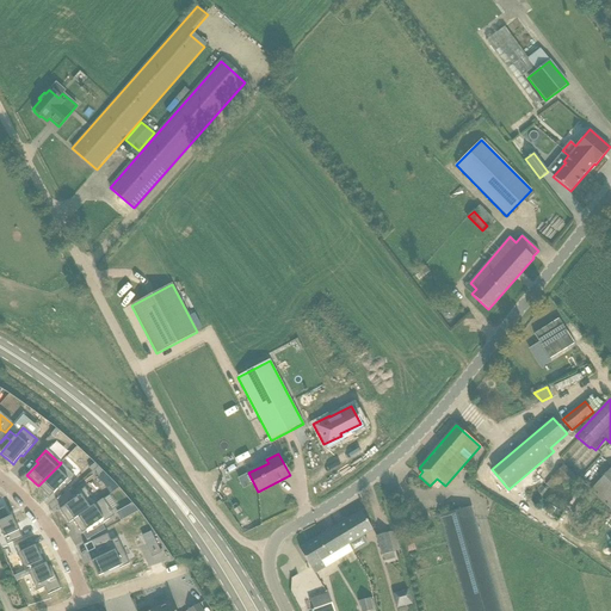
[(61,463),(38,486),(49,498),(61,486),(63,488),(74,477),(61,464),(62,463),(61,463)]
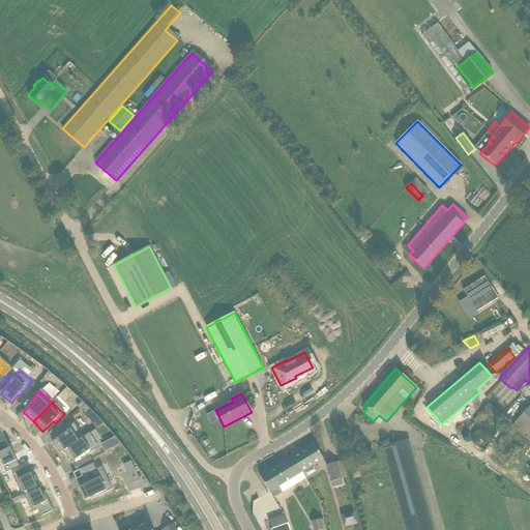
[(483,411),(495,421),(501,415),(490,404),(483,411)]
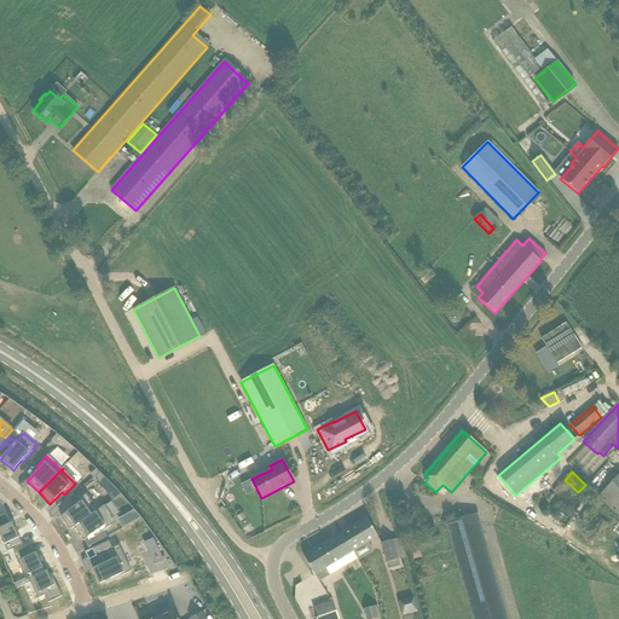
[(618,476),(600,497),(618,515),(618,476)]
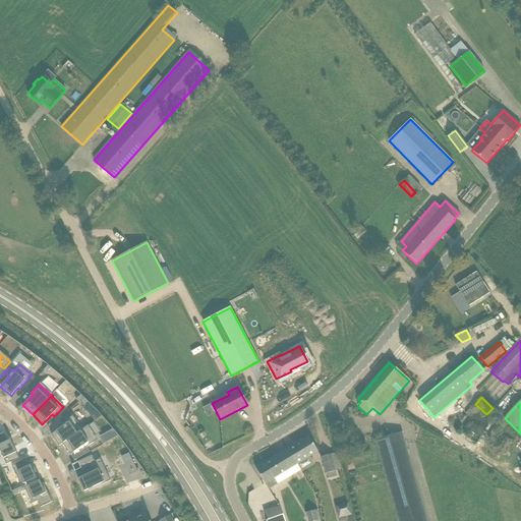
[(93,411),(88,416),(92,423),(99,418),(93,411)]
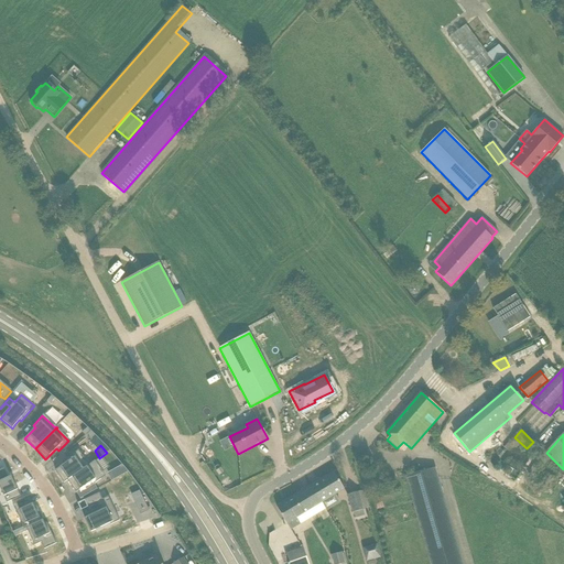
[(67,462),(55,470),(64,483),(67,480),(87,466),(77,451),(66,459),(67,462)]
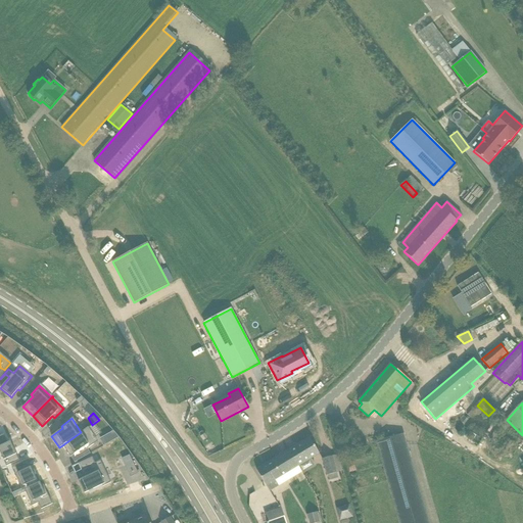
[(81,432),(62,445),(70,457),(82,448),(84,452),(97,442),(87,428),(81,432)]
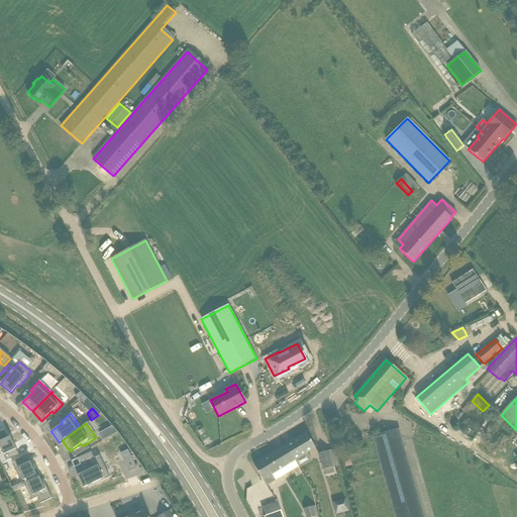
[(116,433),(111,427),(105,430),(109,437),(116,433)]
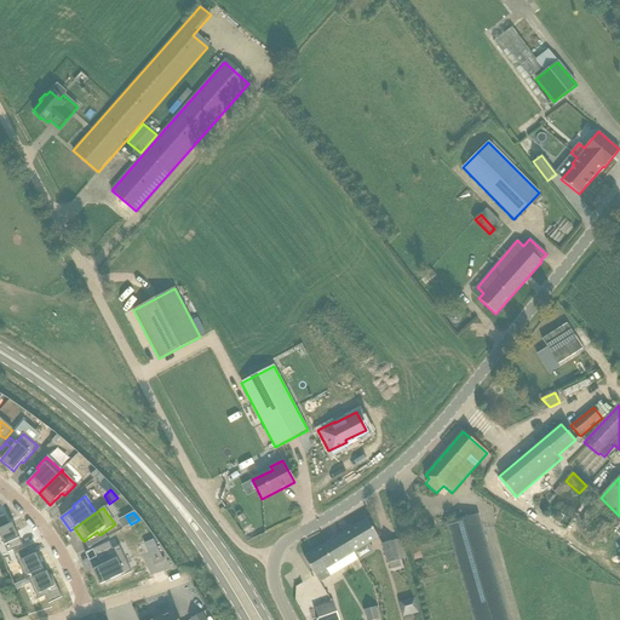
[(4,515),(0,516),(0,537),(7,552),(23,546),(15,528),(12,523),(9,524),(4,515)]
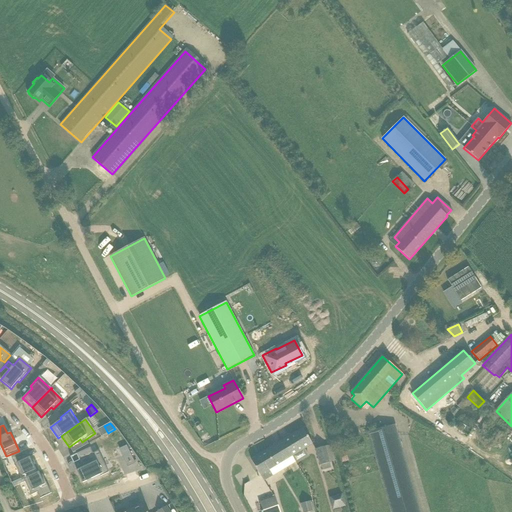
[(418,511),(394,425),(368,432),(390,511),(418,511)]
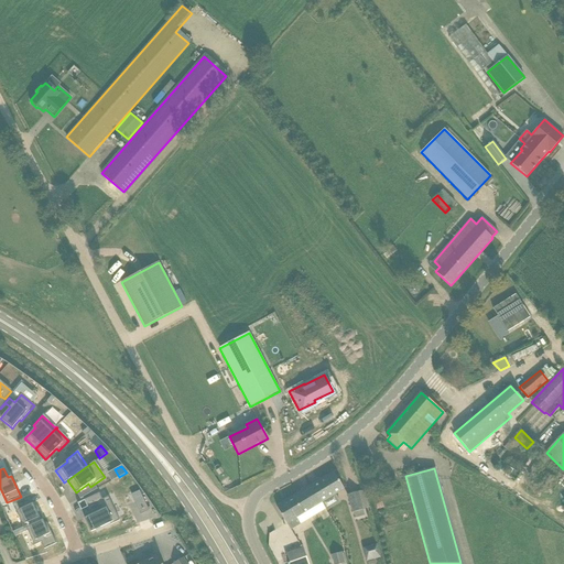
[(334,472),(305,489),(315,507),(344,489),(334,472)]
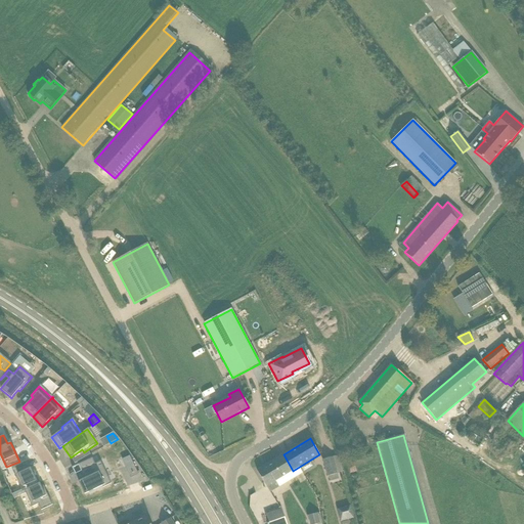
[(293,471),(284,454),(257,471),(270,492),(292,479),(288,474),(293,471)]
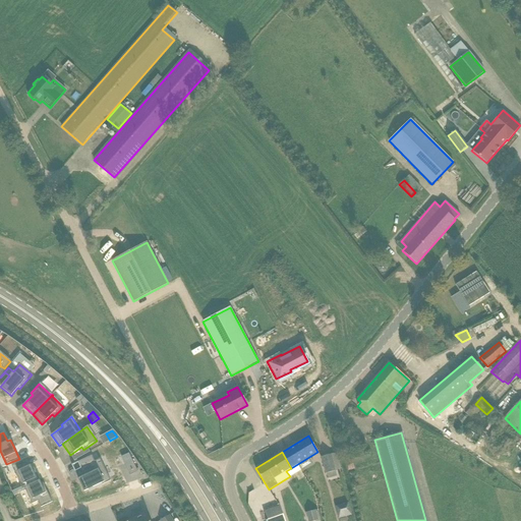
[(327,473),(329,478),(337,476),(335,470),(339,470),(335,453),(321,457),(326,474),(327,473)]
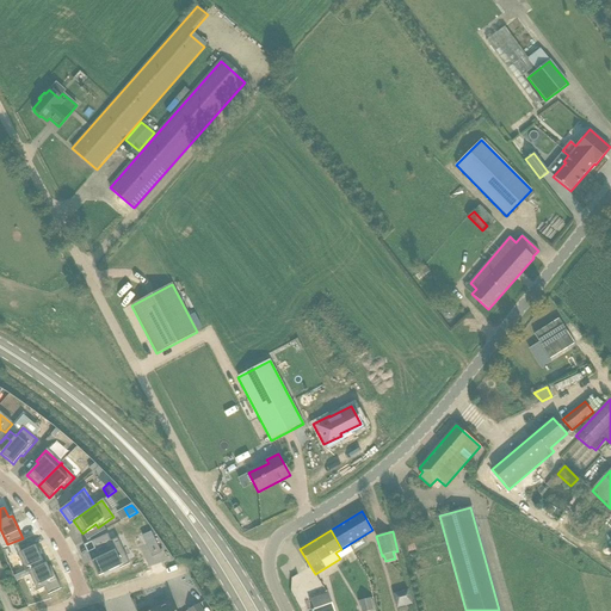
[(93,549),(90,551),(94,560),(91,562),(98,576),(118,567),(119,568),(129,563),(127,557),(124,559),(119,548),(115,550),(106,534),(90,542),(93,549)]
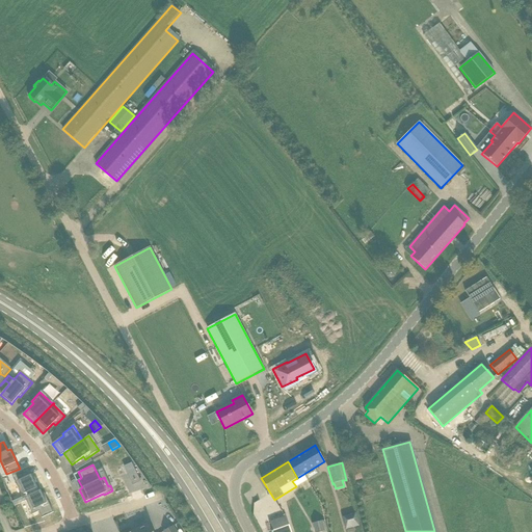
[(28,469),(11,476),(22,498),(23,499),(41,490),(35,481),(34,482),(30,475),(20,480),(17,475),(28,470),(28,469)]
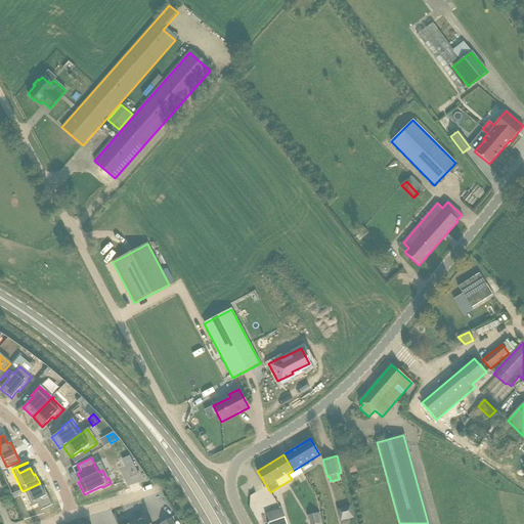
[(353,463),(347,465),(350,473),(355,471),(353,463)]
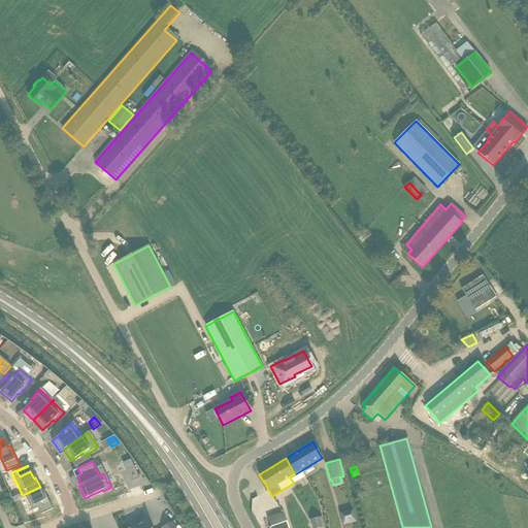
[(140,471),(133,476),(140,487),(146,482),(140,471)]
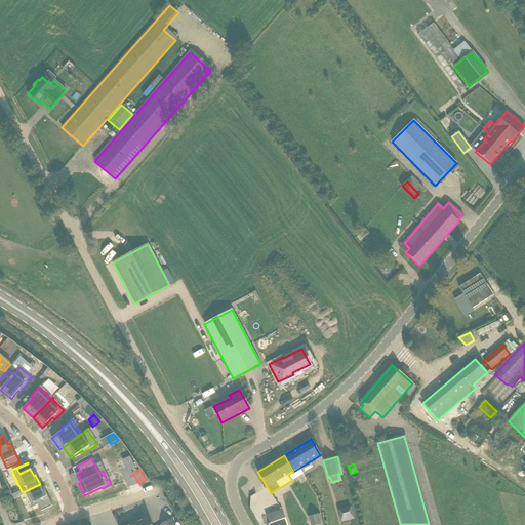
[(40,484),(23,492),(25,492),(26,494),(32,508),(49,499),(44,489),(43,490),(40,484)]
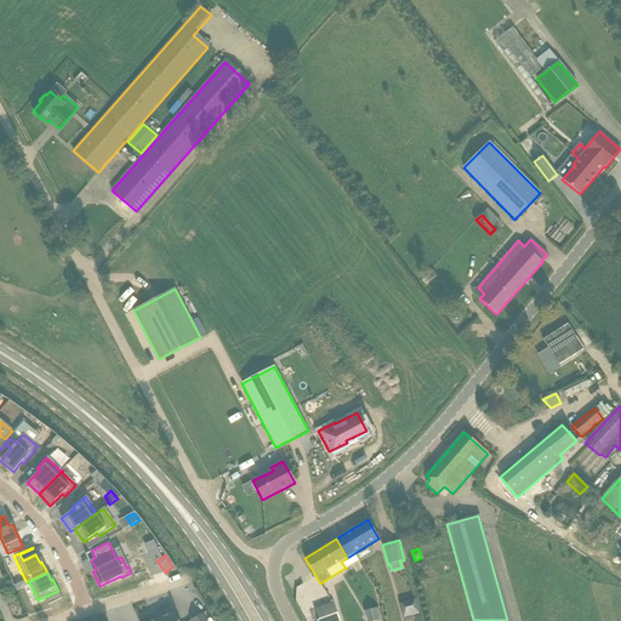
[(26,581),(15,586),(17,591),(30,585),(29,582),(27,582),(26,581)]
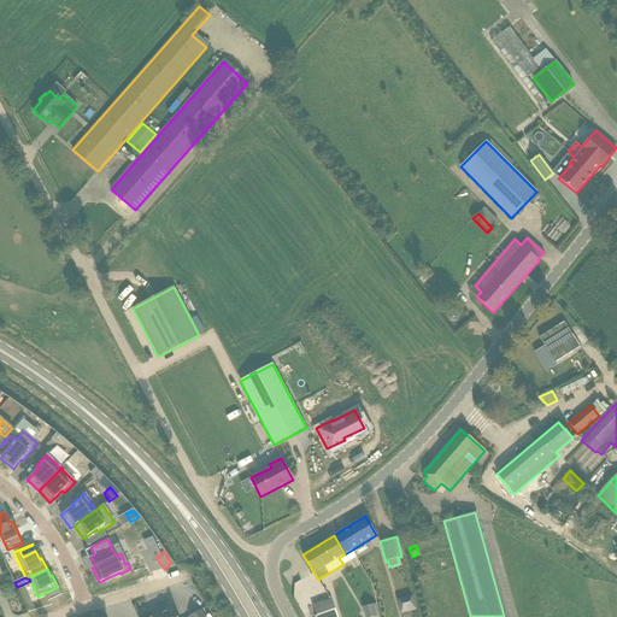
[(416,610),(412,595),(397,599),(400,615),(416,610)]
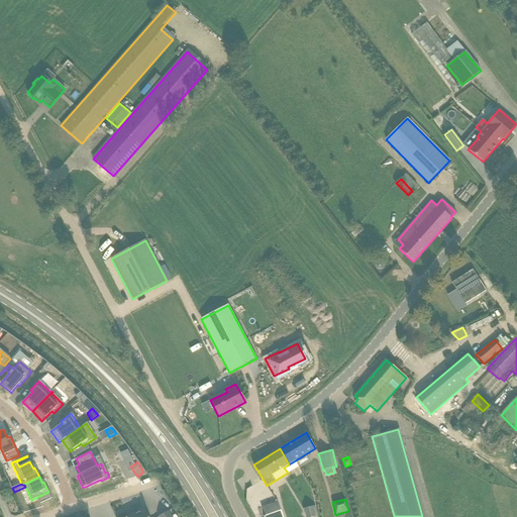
[(263,507),(266,516),(281,511),(278,502),(263,507)]
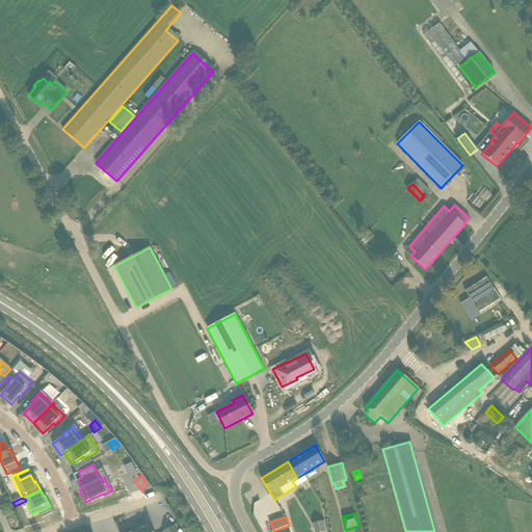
[(321,522),(313,524),(315,531),(323,531),(324,531),(321,522)]
